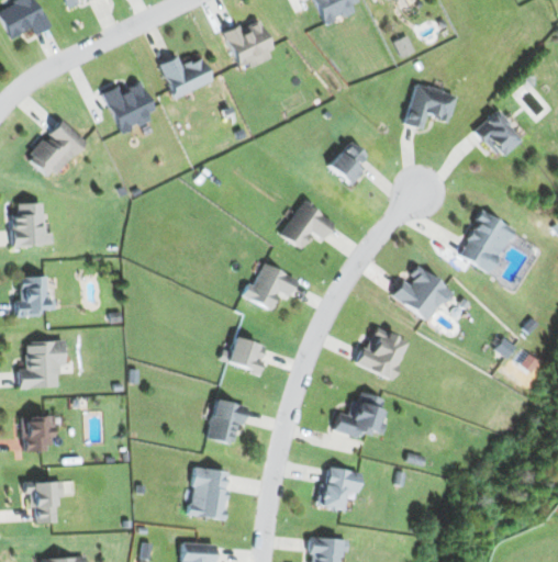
[(0,14),(11,38),(33,29),(35,34),(49,27),(36,0),(18,0),(0,8),(0,14)]
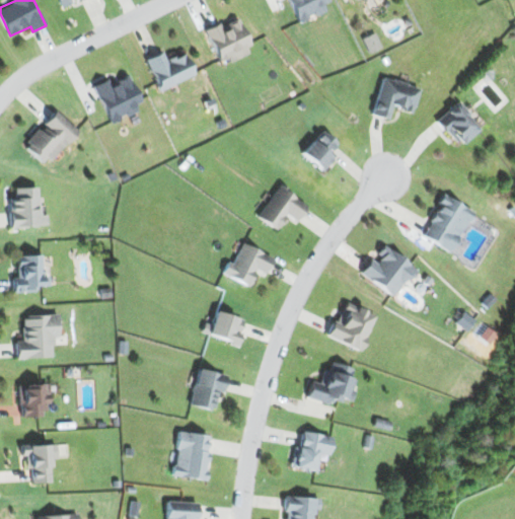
[(290,0),(301,23),(328,11),(325,4),(330,1),(329,0),(290,0)]
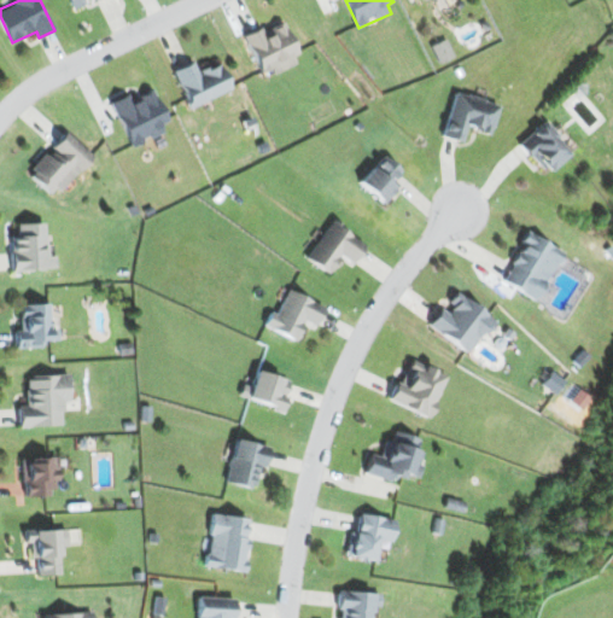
[(303,62),(285,23),(266,31),(264,27),(246,35),(264,74),(274,69),(275,74),(303,62)]
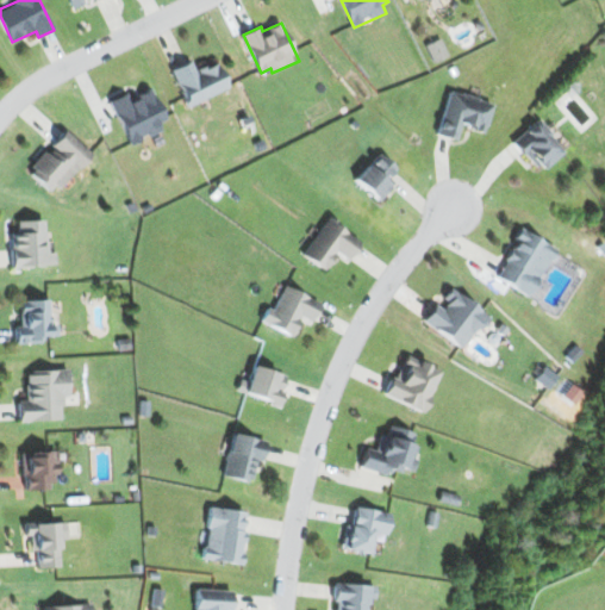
[(429,44),(436,62),(451,56),(443,38),(429,44)]
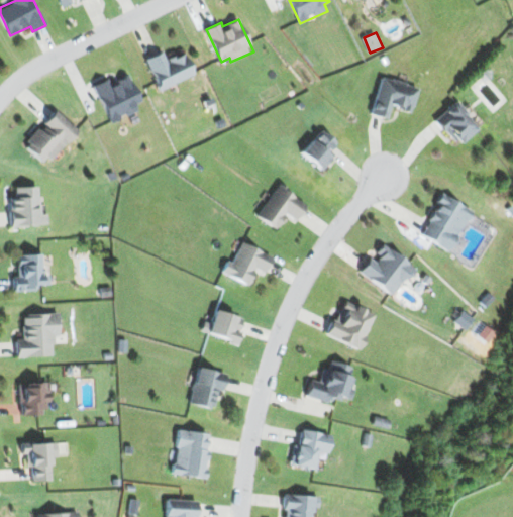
[(196,75),(186,53),(168,61),(164,52),(147,59),(162,90),(196,75)]
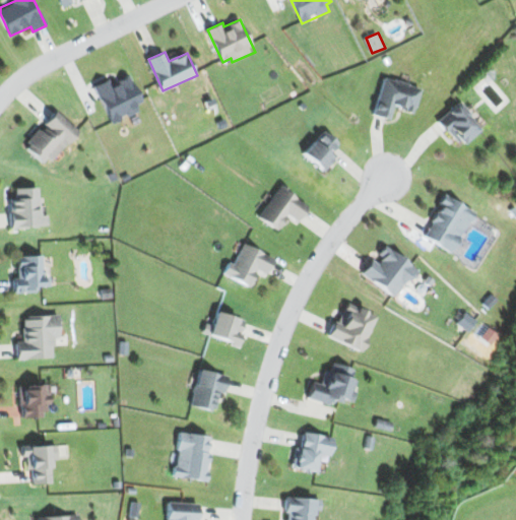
[(143,102),(131,75),(113,83),(111,79),(95,86),(113,123),(140,111),(137,105),(143,102)]
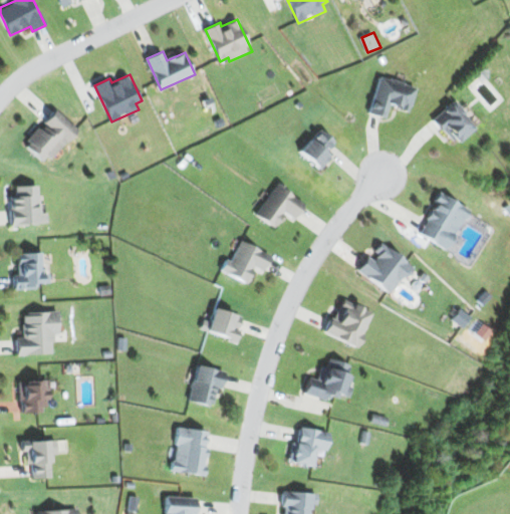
[(418,87),(380,76),(369,113),(387,118),(390,105),(411,111),(418,87)]
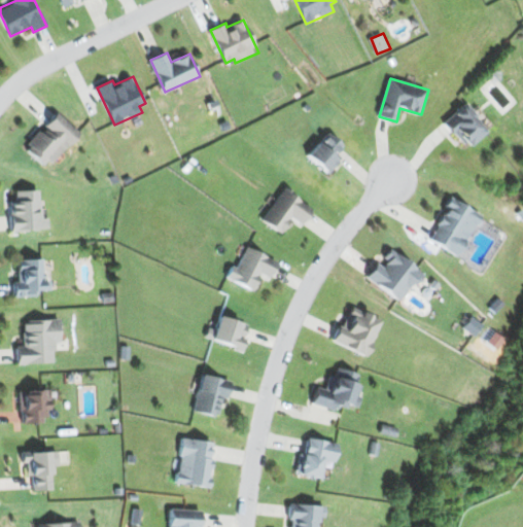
[(468,140),(473,146),(491,131),(467,103),(445,121),(463,144),(468,140)]
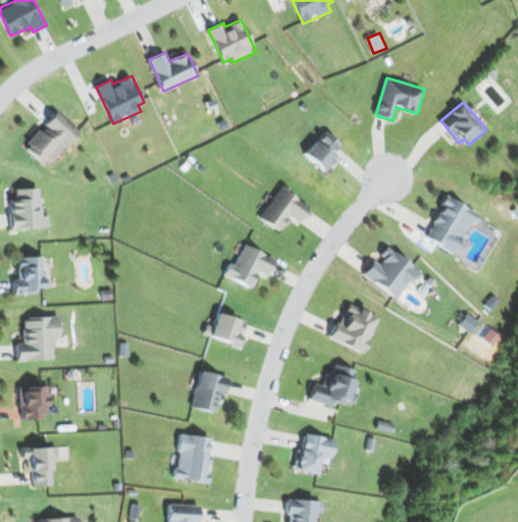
[(26,147),(48,166),(80,131),(57,111),(44,127),(43,126),(26,147)]
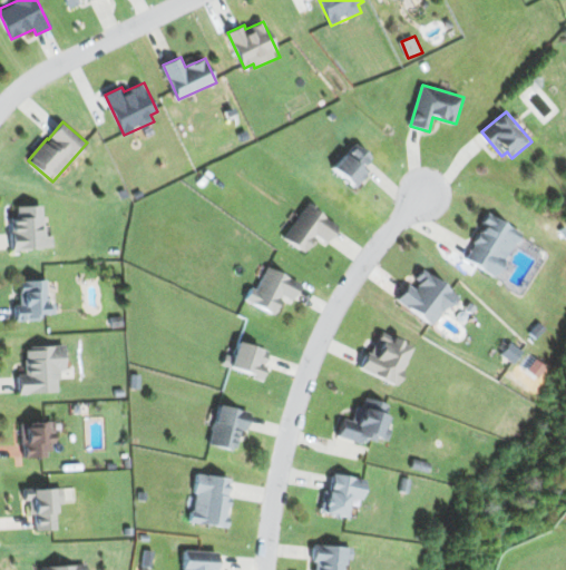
[(369,175),(362,169),(372,157),(355,143),(333,169),(357,188),(369,175)]
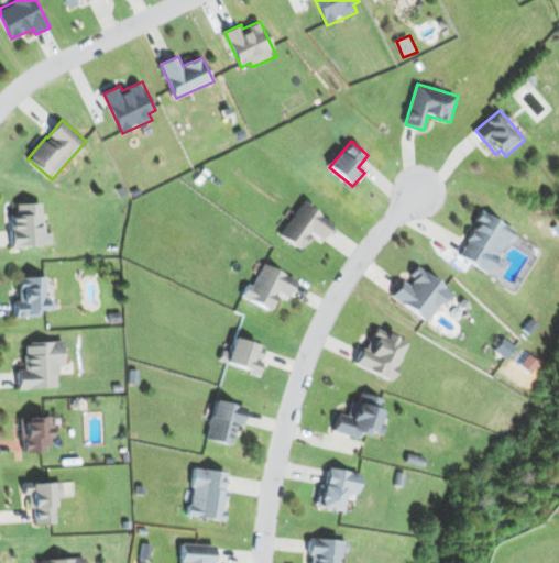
[(12,214),(13,246),(53,245),(53,233),(44,233),(43,202),(19,203),(19,214),(12,214)]
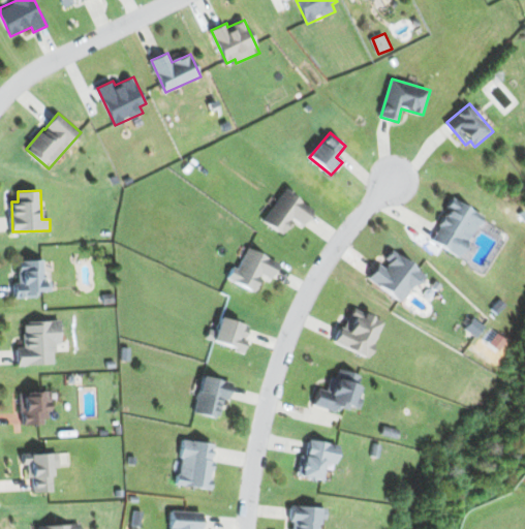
[(315,207),(284,190),(266,223),(286,235),(295,219),(305,225),(315,207)]
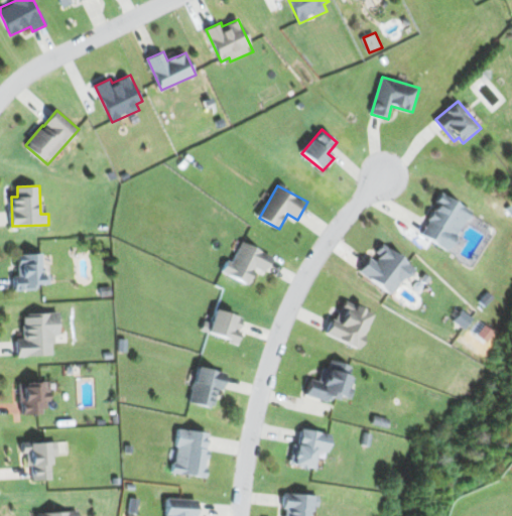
[(451,250),(472,209),(441,194),(428,220),(430,221),(422,236),(451,250)]
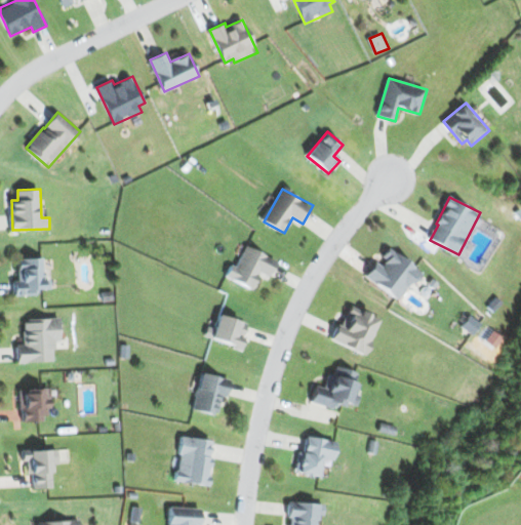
[(237,267),(232,265),(227,277),(253,289),(262,273),(270,277),(278,260),(247,246),(237,267)]
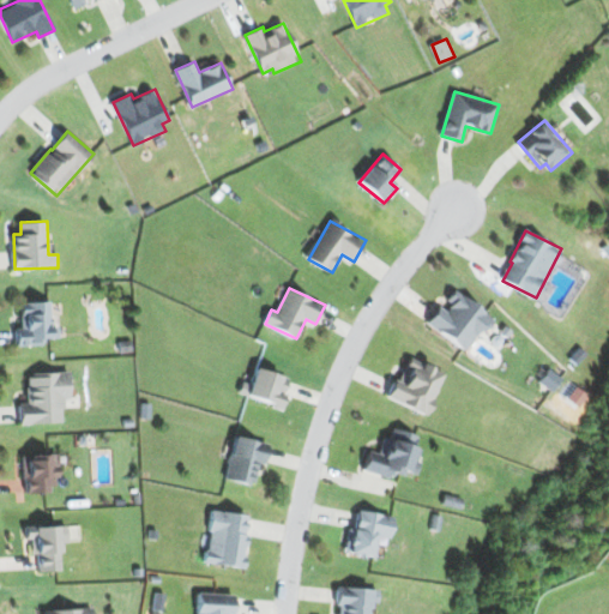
[(428,324),(469,351),(493,317),(458,292),(446,309),(441,306),(428,324)]
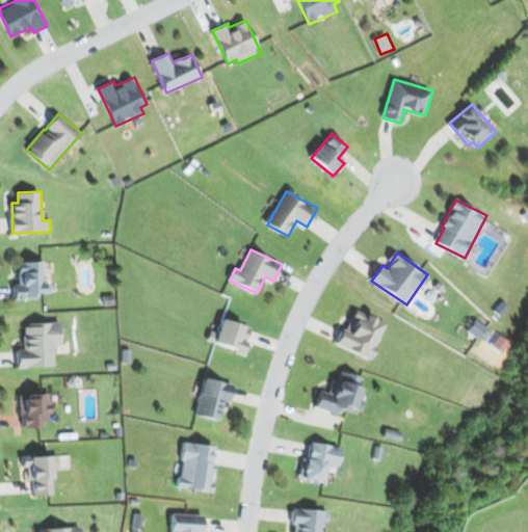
[(19,262),(19,285),(15,285),(15,299),(37,299),(37,293),(52,293),(52,283),(45,283),(45,261),(19,262)]
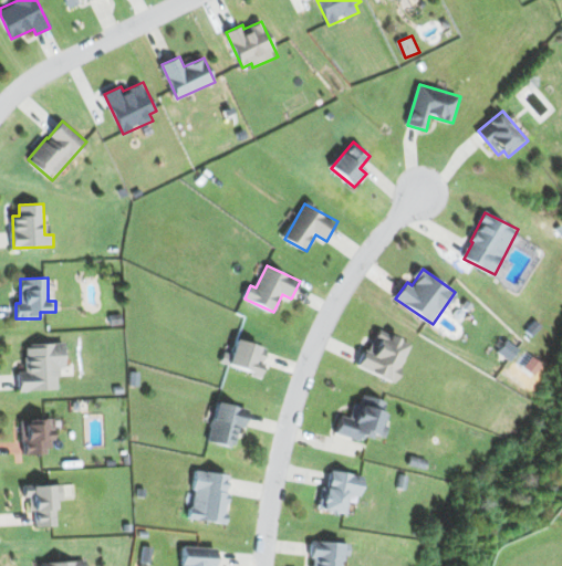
[(396,383),(413,344),(378,328),(361,367),(396,383)]
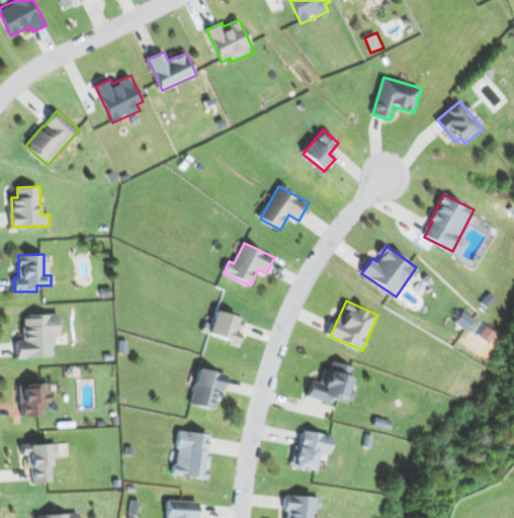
[(241,344),(245,333),(241,332),(245,319),(217,311),(209,336),(241,344)]
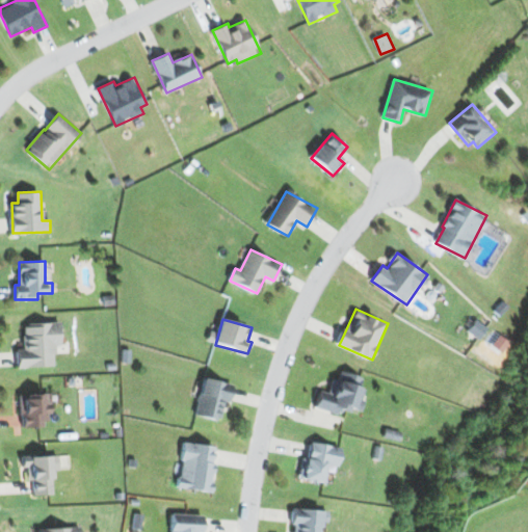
[(469,330),(480,340),(490,328),(478,319),(469,330)]
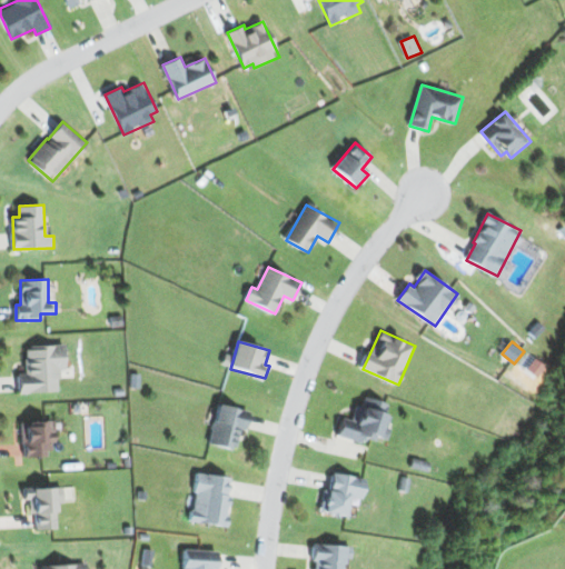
[(60,391),(59,370),(67,370),(65,345),(26,347),(28,373),(19,373),(20,393),(60,391)]
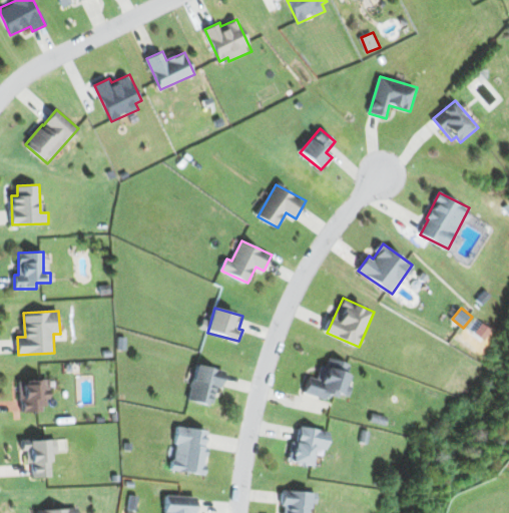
[(306,394),(327,399),(328,395),(337,397),(339,394),(349,396),(355,375),(348,373),(351,364),(331,358),(328,368),(323,366),(319,379),(310,377),(306,394)]
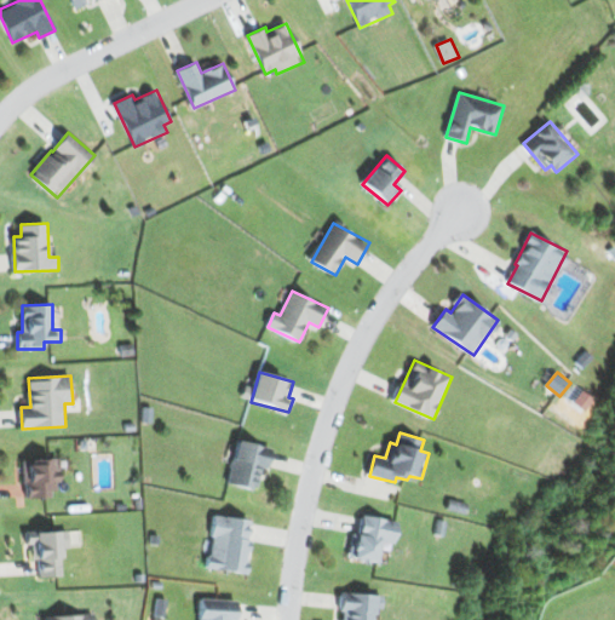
[(229,483),(258,491),(263,469),(269,470),(274,448),(239,440),(229,483)]
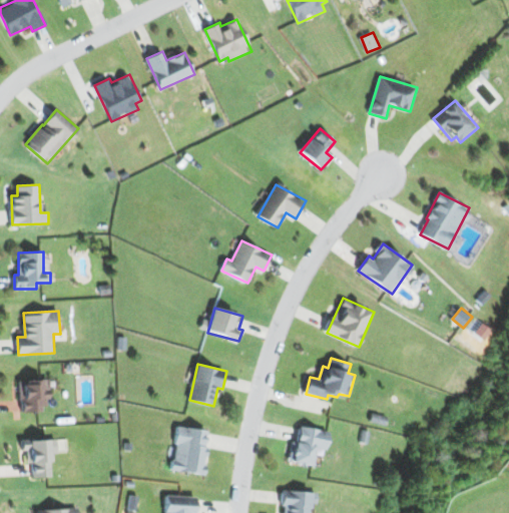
[(41,412),(41,405),(49,405),(48,380),(21,381),(22,412),(41,412)]
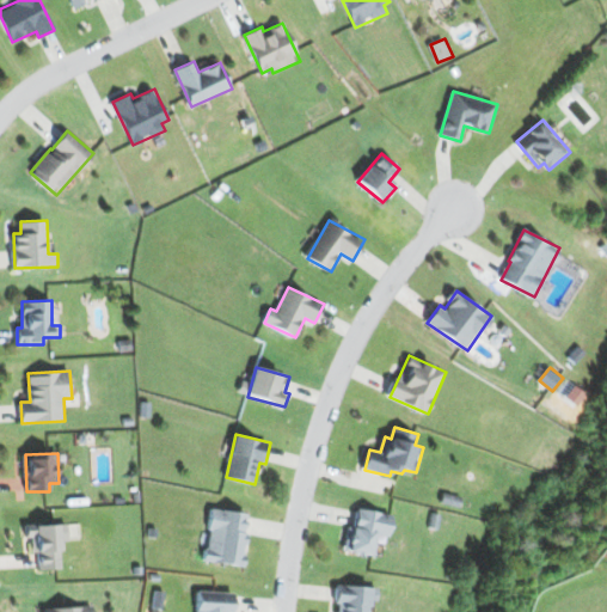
[(251,514),(214,508),(206,561),(243,567),(251,514)]
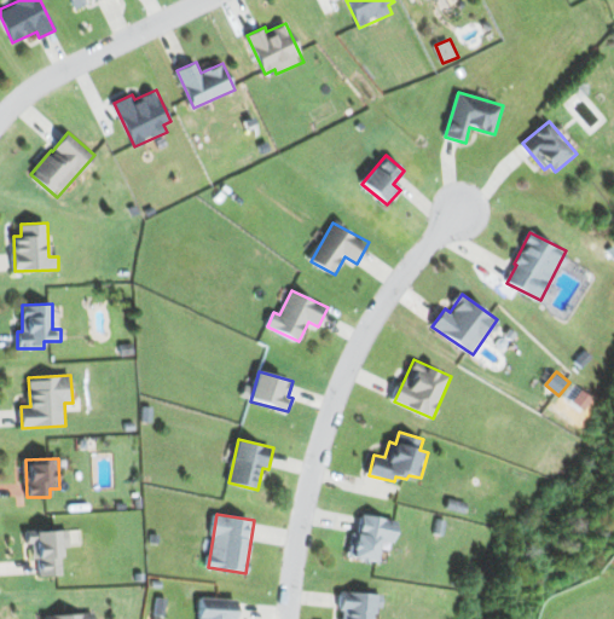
[(398,520),(361,514),(353,557),(380,562),(384,542),(394,543),(398,520)]
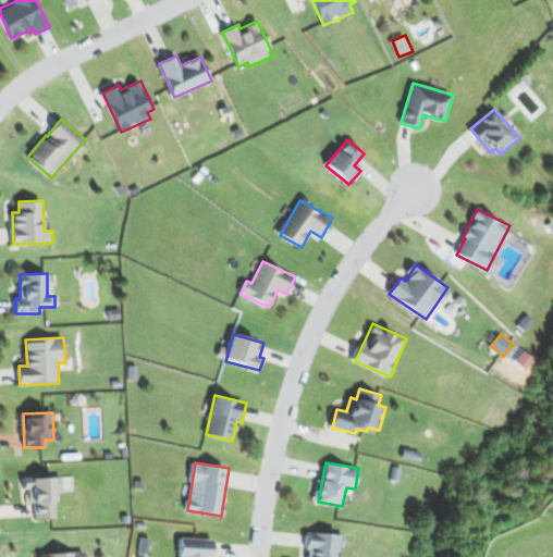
[(61,477),(24,478),(25,503),(35,503),(36,519),(53,518),(53,502),(62,502),(61,477)]
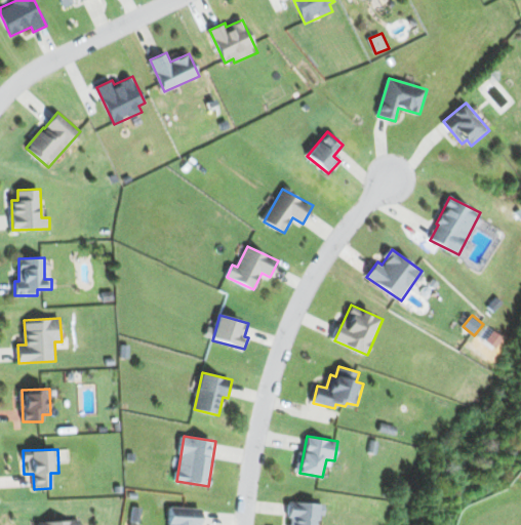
[(290,524),(318,524),(319,515),(325,515),(326,505),(292,501),(290,524)]
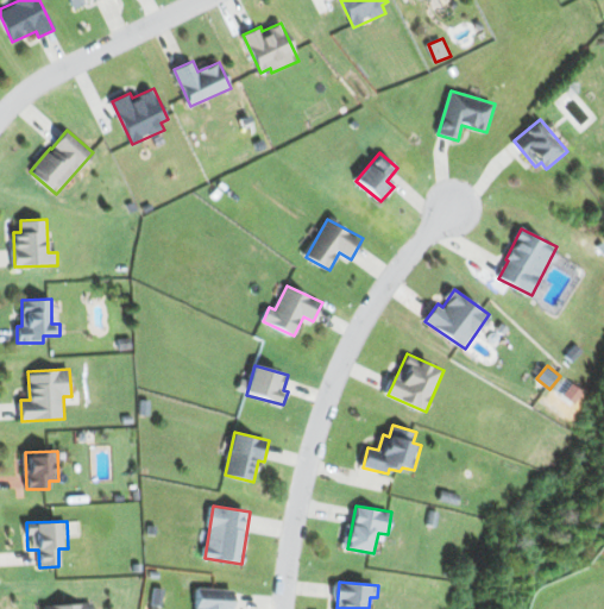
[(232,608),(234,590),(199,588),(197,608),(232,608)]
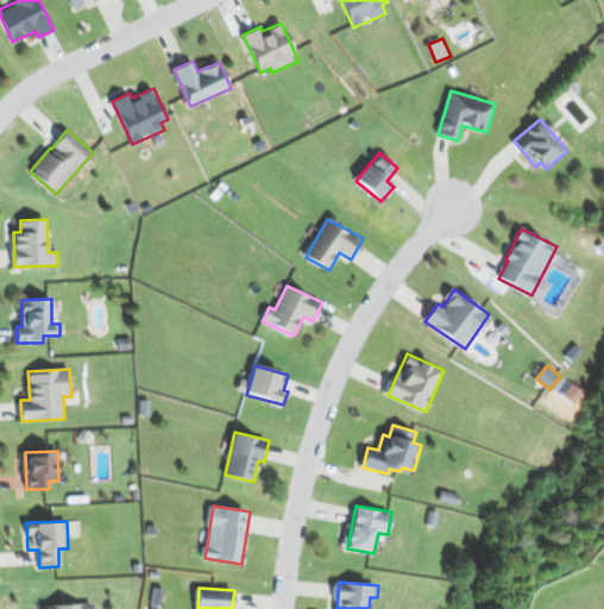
All buildings are outlined.
